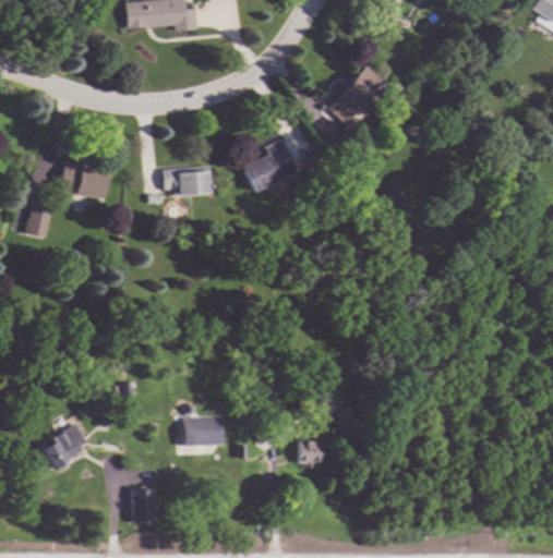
[(184,0),(185,10),(196,9),(199,29),(175,32),(173,23),(128,27),(125,2),(148,0),(184,0)]
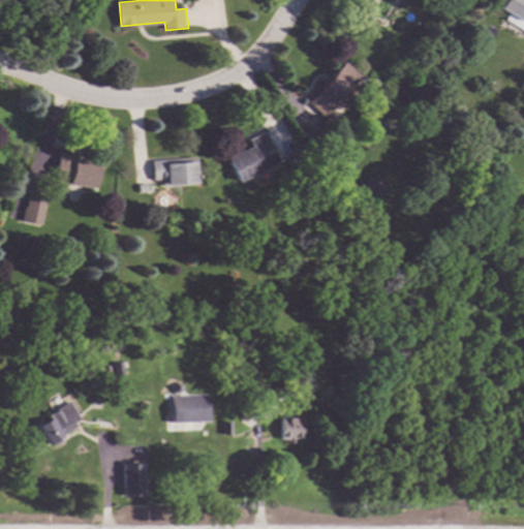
[(523,29),(507,20),(511,12),(502,7),(506,0),(523,0),(523,29)]
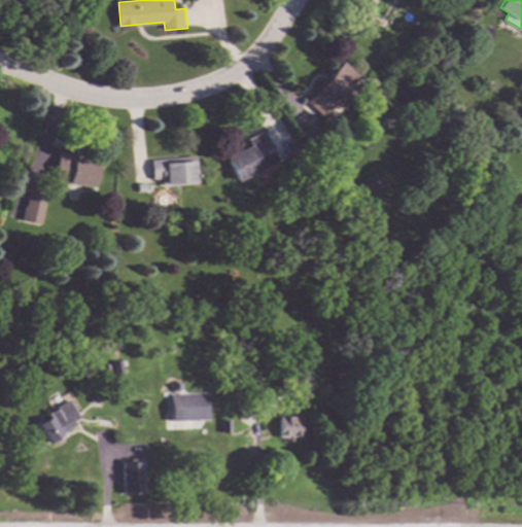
[(459,46),(458,53),(448,50),(449,44),(459,46)]
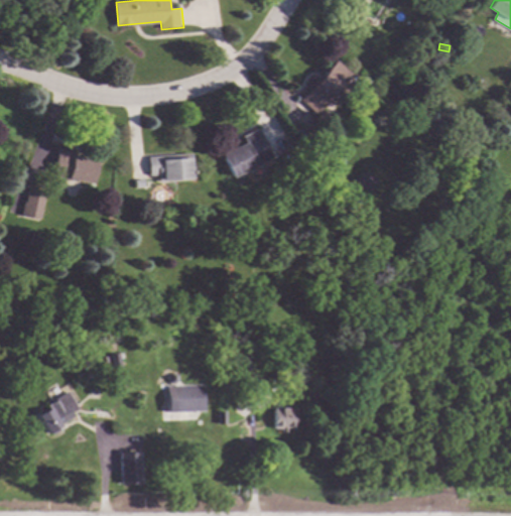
[(364,80),(360,85),(351,77),(346,82),(352,89),(340,101),(335,96),(316,113),(302,99),(343,58),(364,80)]
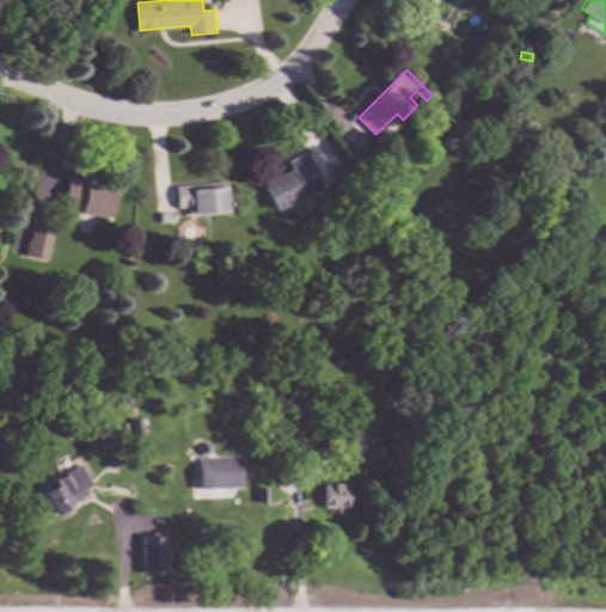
[(457,106),(445,118),(439,112),(451,99),(457,106)]
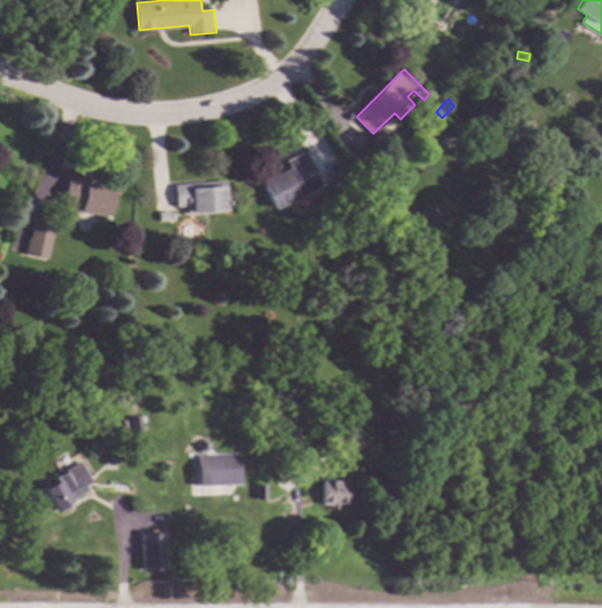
[(324,185),(278,208),(265,182),(291,169),(287,160),(308,151),(324,185)]
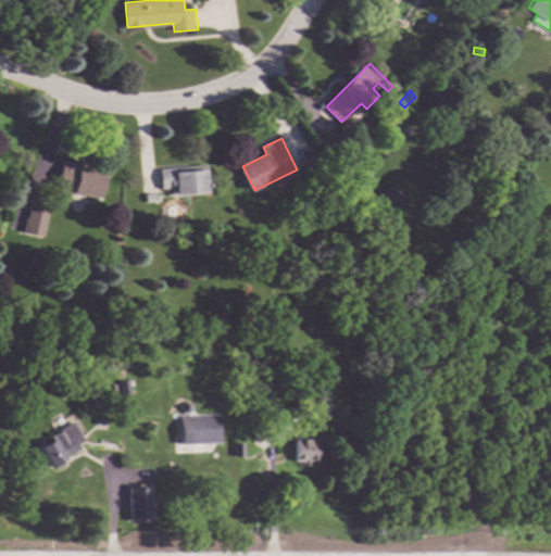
[(315,158),(309,161),(303,151),(310,147),(315,158)]
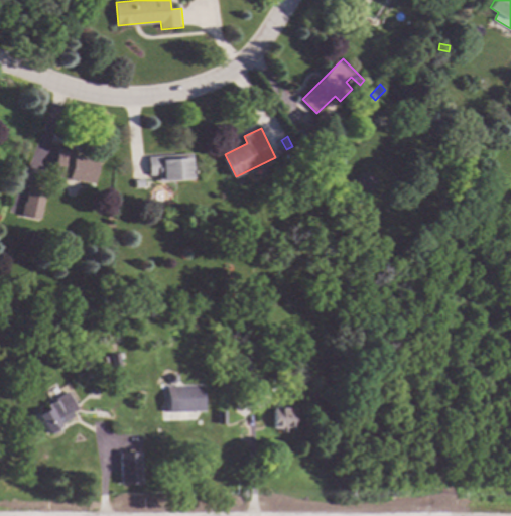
[(101,158),(96,182),(71,177),(70,181),(53,177),(59,149),(101,158)]
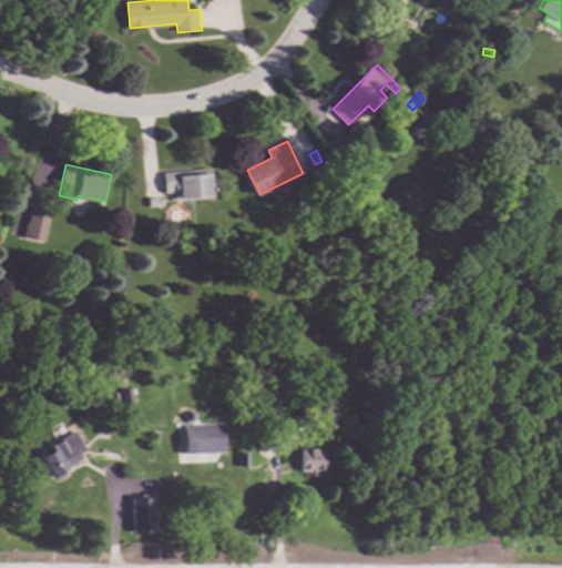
[(215,198),(177,201),(177,193),(167,194),(165,172),(213,169),(215,198)]
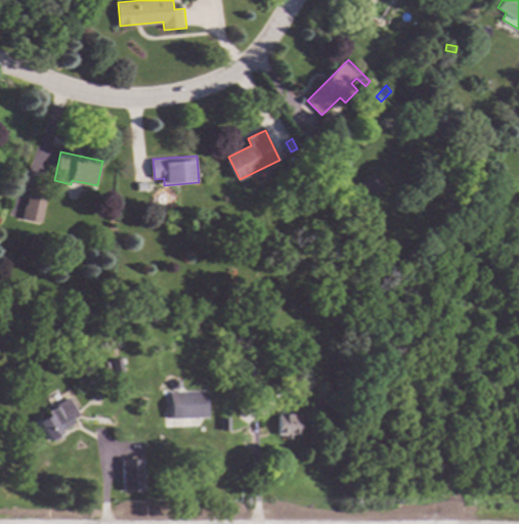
[(49,192),(42,221),(25,217),(31,188),(49,192)]
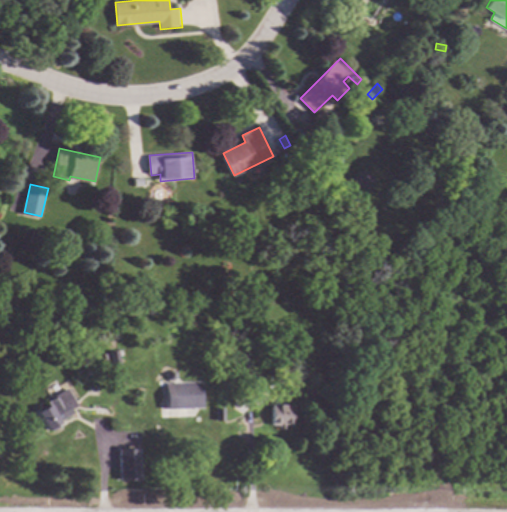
[(124,365),(114,367),(112,352),(122,350),(124,365)]
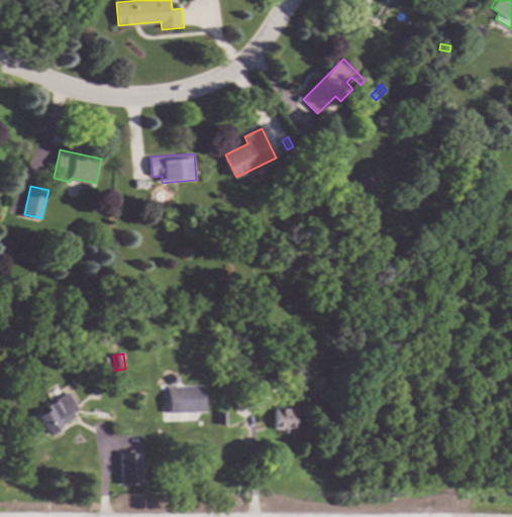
[(253,371),(244,371),(244,356),(252,356),(253,371)]
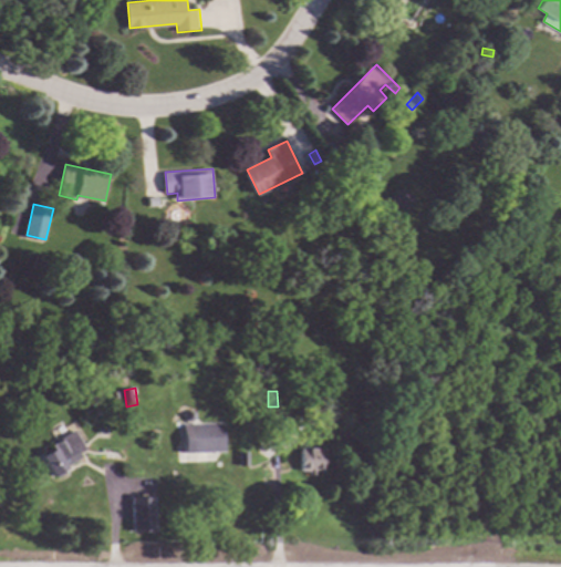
[(194,410),(197,413),(198,415),(197,418),(194,421),(189,421),(188,420),(187,418),(187,414),(188,411),(190,410),(194,410)]
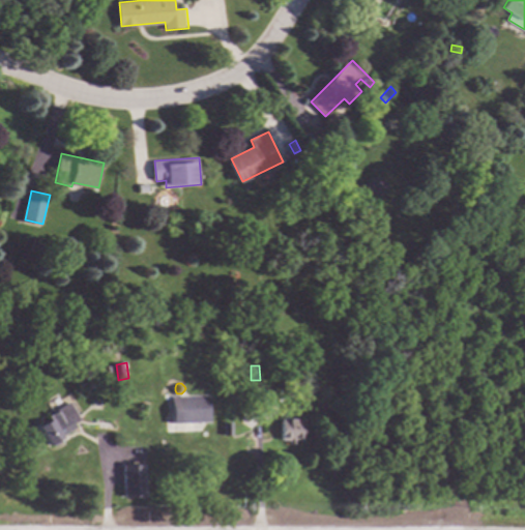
[(264,400),(254,400),(253,385),(263,385),(264,400)]
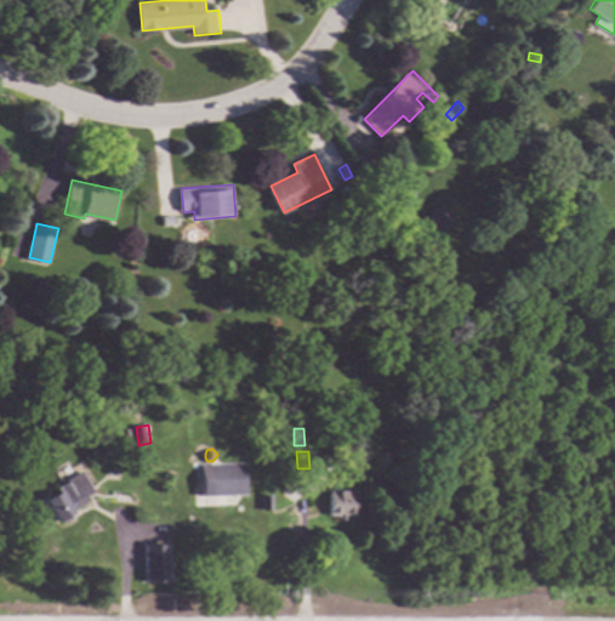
[(248,495),(204,496),(203,466),(246,465),(248,495)]
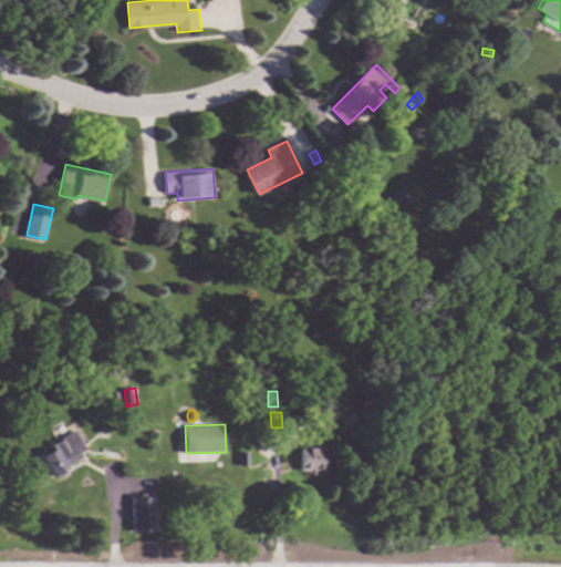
[(87,449),(81,453),(83,457),(54,474),(42,455),(53,449),(52,446),(63,440),(62,437),(76,430),(87,449)]
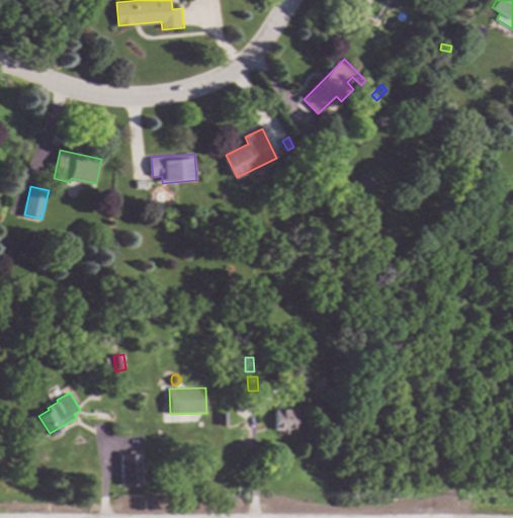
[(298,410),(297,430),(289,430),(289,434),(283,434),(283,429),(276,429),(277,409),(298,410)]
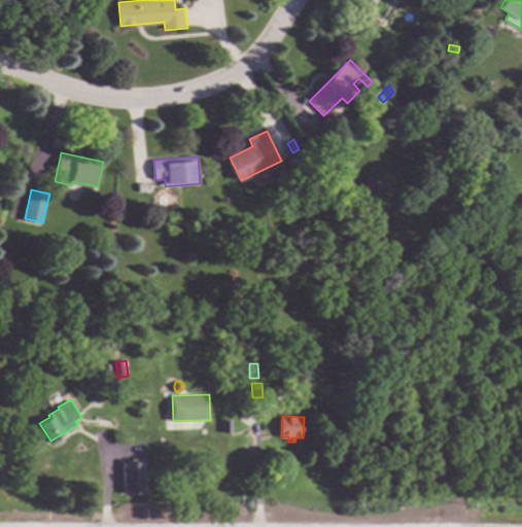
[(233,420),(232,432),(224,432),(224,420),(233,420)]
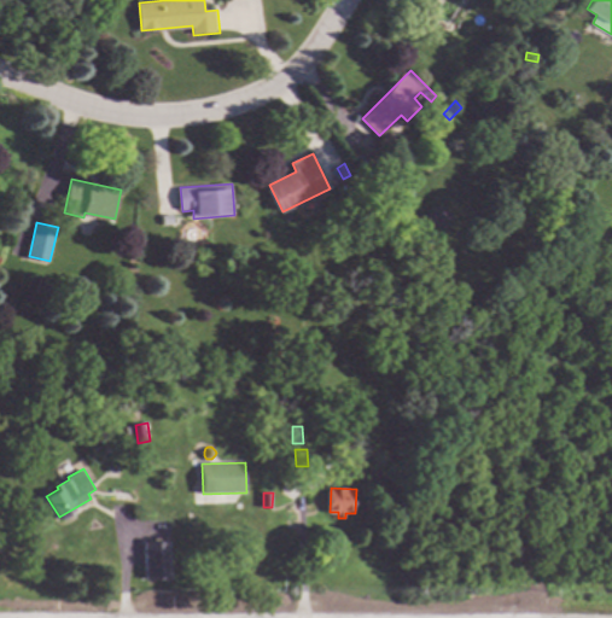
[(170,579),(147,581),(145,542),(169,541),(170,579)]
